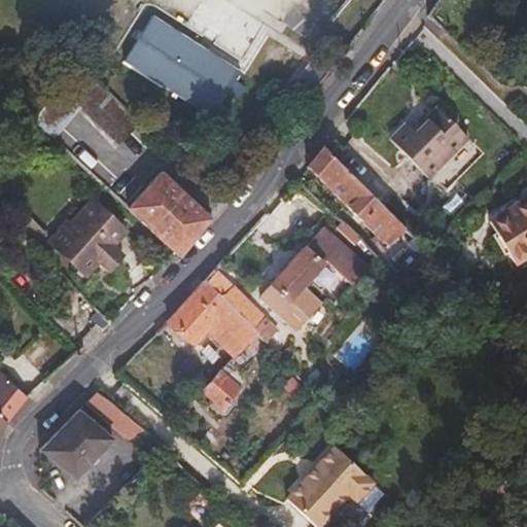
[(218,105),(240,71),(152,15),(123,62),(210,117),(220,124),(227,111),(218,105)]
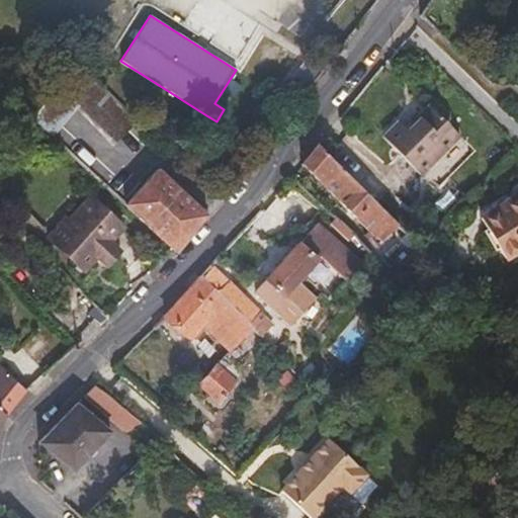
[(301,100),(329,66),(311,53),(284,86),(301,100)]
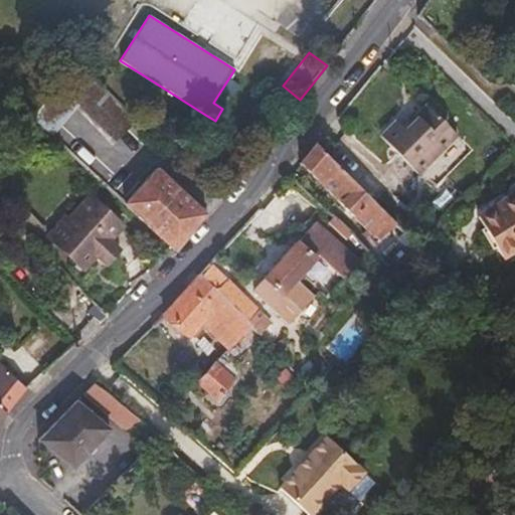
[(137,121),(76,60),(56,84),(78,106),(117,142),(137,121)]
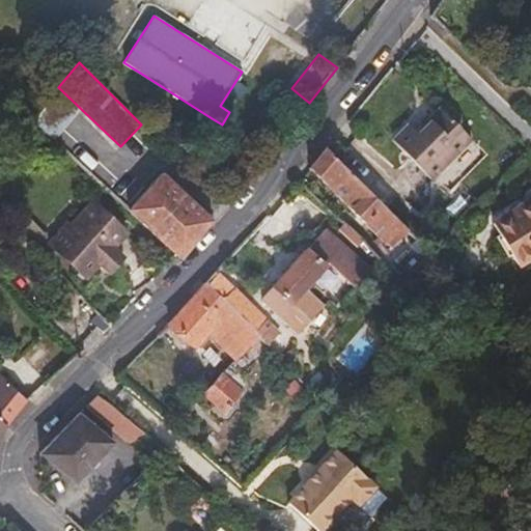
[(54,141),(81,109),(58,87),(31,120),(54,141)]
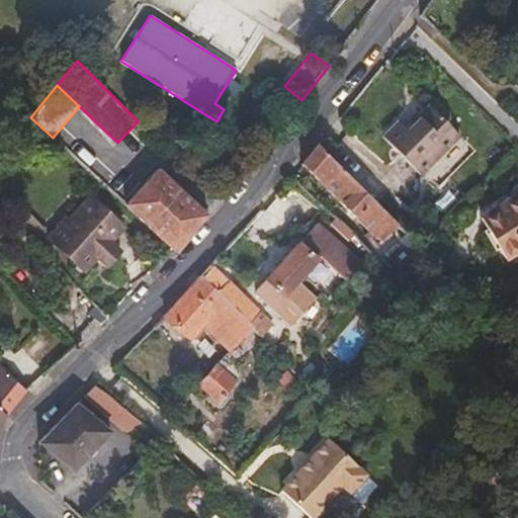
[(422,177),(461,137),(429,104),(406,127),(399,119),(381,137),(422,177)]
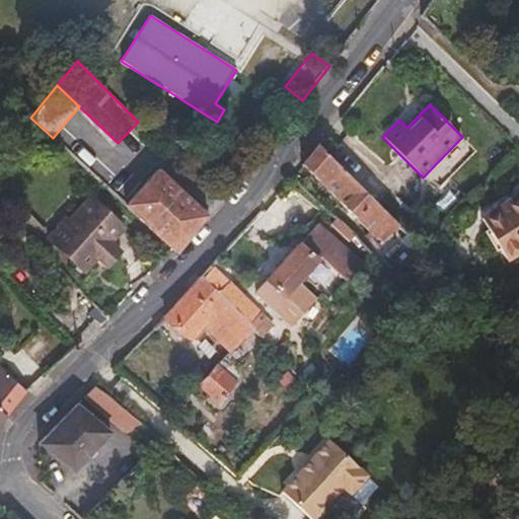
[(394,220),(319,145),(302,165),(376,238),(377,236),(394,220)]
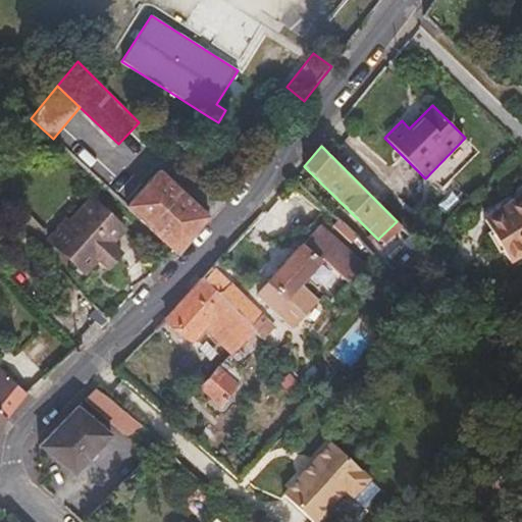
[(177,256),(210,217),(207,215),(159,169),(125,207),(177,256)]
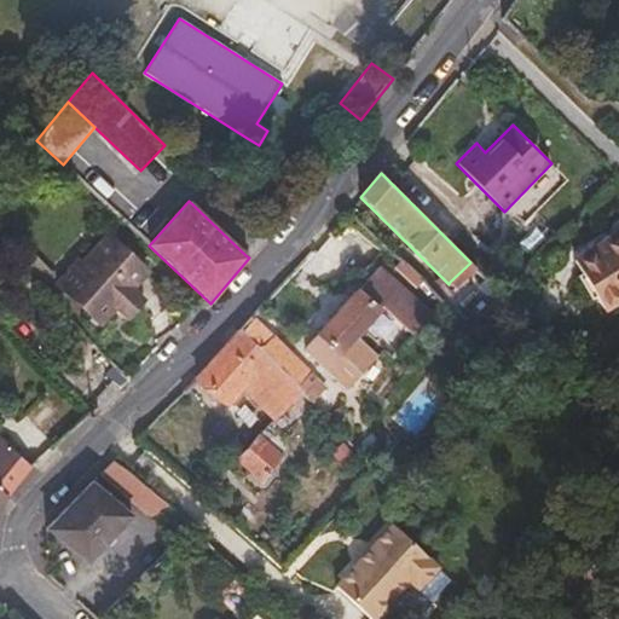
[(157,227),(133,206),(123,215),(148,238),(157,227)]
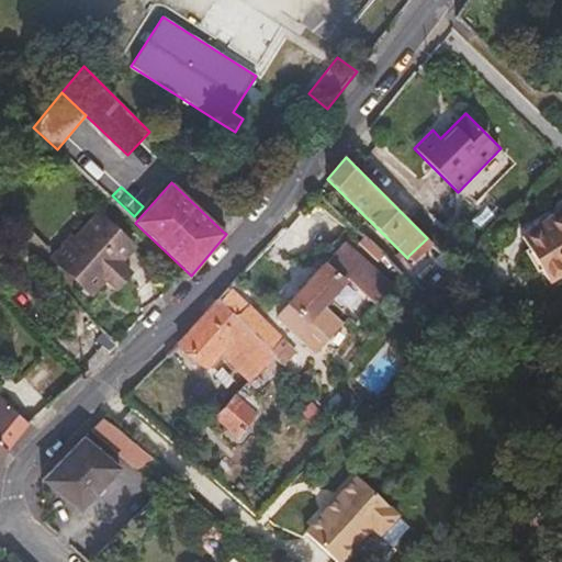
[(549,282),(561,273),(561,210),(520,235),(549,282)]
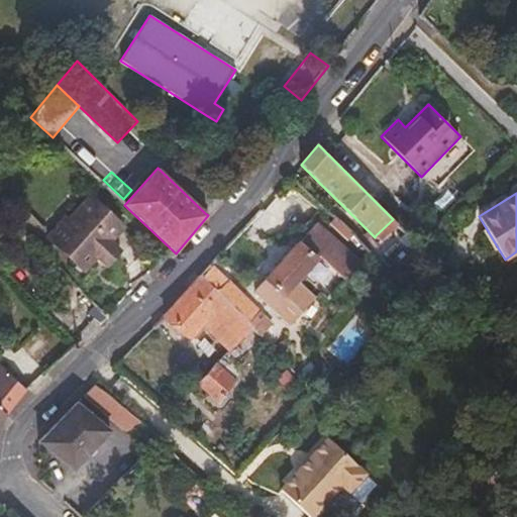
[(111,241),(124,226),(91,196),(71,219),(66,215),(47,234),(46,236),(54,242),(84,271),(97,255),(109,267),(122,251),(111,241)]
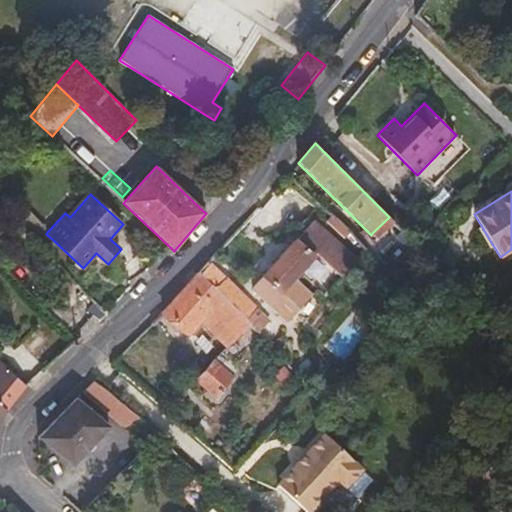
[(377,238),(394,222),(389,217),(372,233),(377,238)]
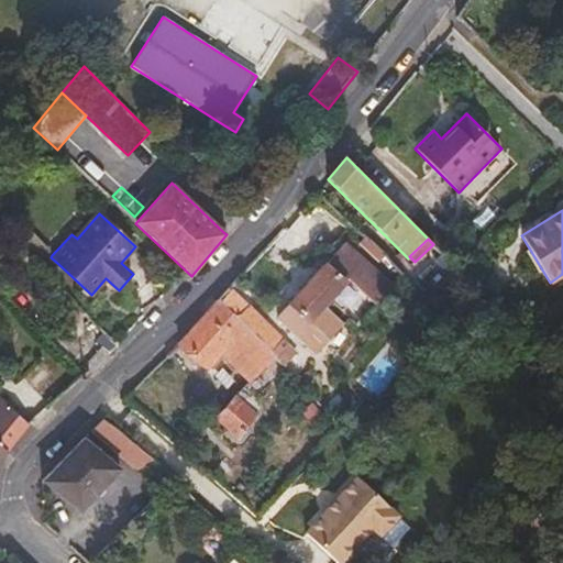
[(58,264),(51,257),(52,255),(36,241),(25,251),(48,275),(58,264)]
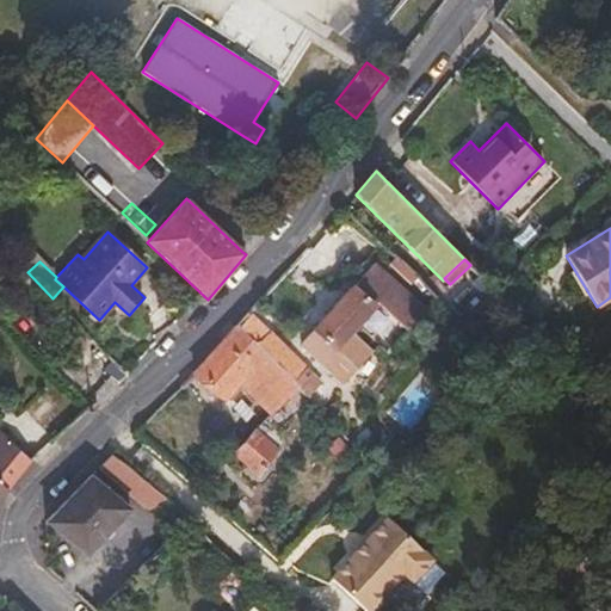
[(426,309),(375,264),(301,344),(339,380),(369,349),(351,332),(377,303),(408,329),(426,309)]
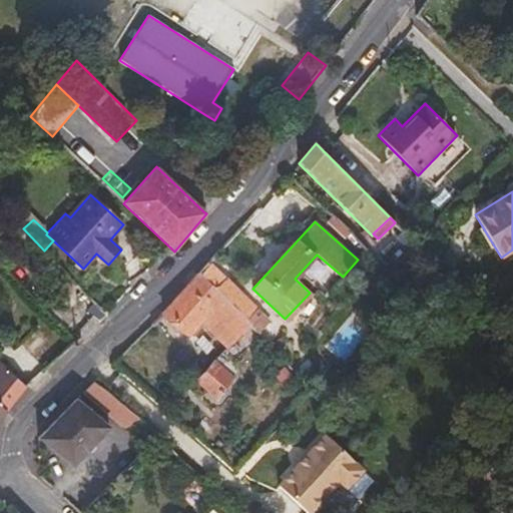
[(252,326),(215,290),(199,274),(164,312),(187,336),(197,326),(201,330),(204,326),(227,350),(252,326)]
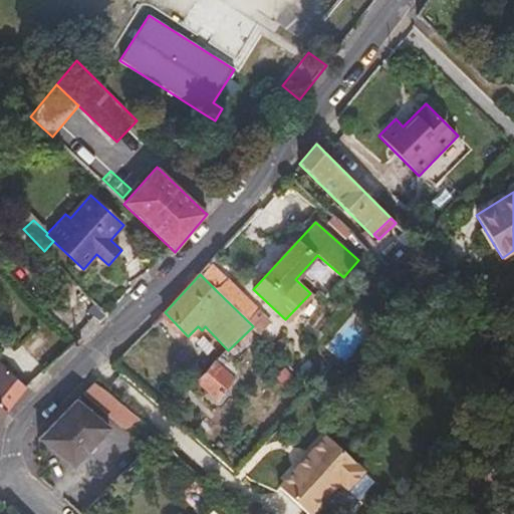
[(270,322),(227,279),(216,290),(253,326),(259,333),(270,322)]
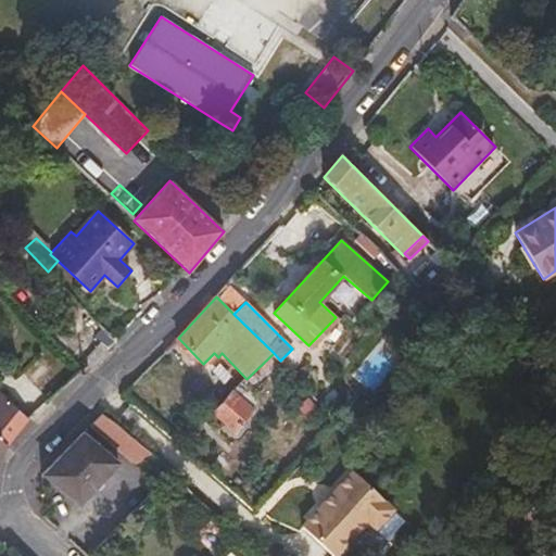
[(235,391),(213,414),(232,433),(255,411),(235,391)]
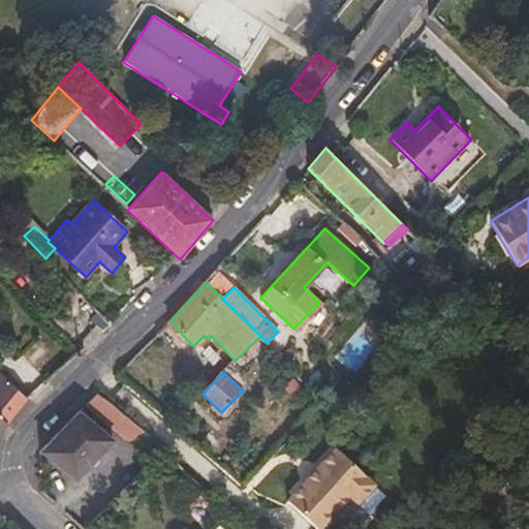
[(0,432),(6,426),(28,399),(0,373),(0,432)]
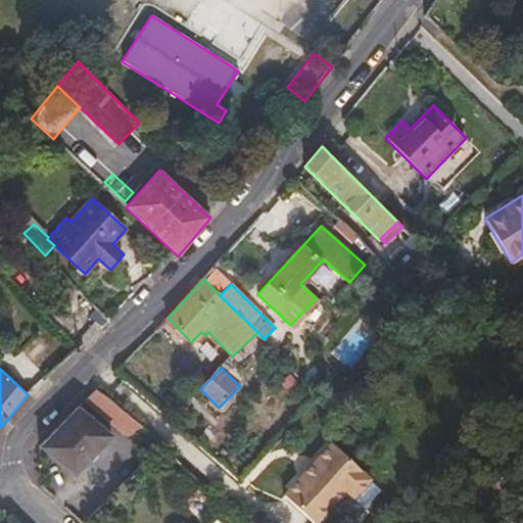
[(132,419),(95,390),(86,400),(122,432),(132,419)]
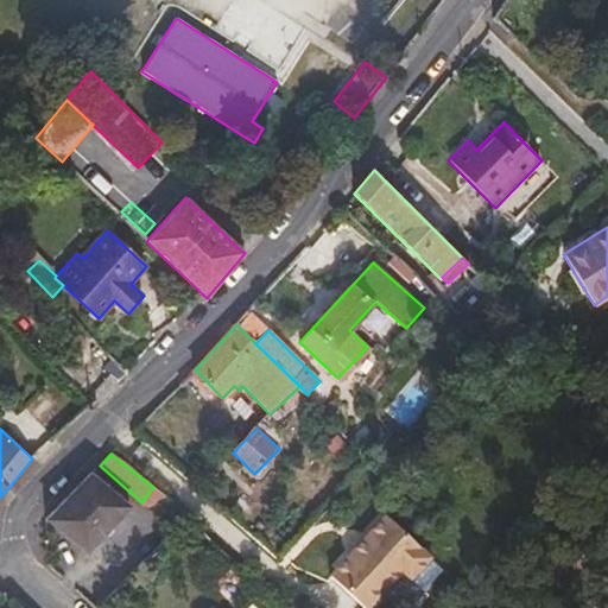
[(130,507),(90,474),(45,520),(86,552),(130,507)]
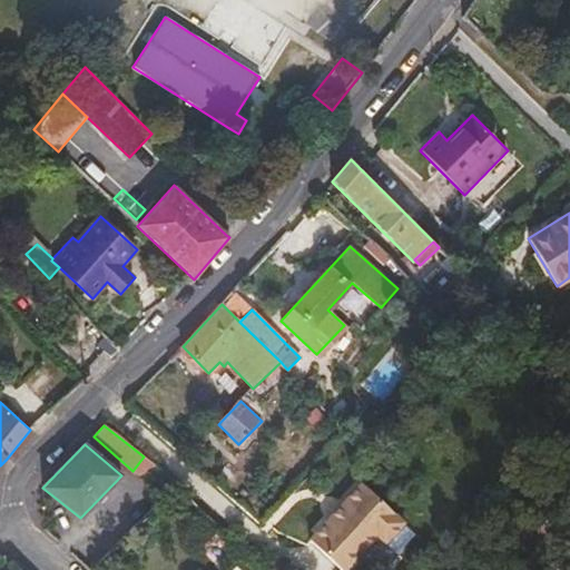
[(160,469),(144,457),(133,471),(149,485),(160,469)]
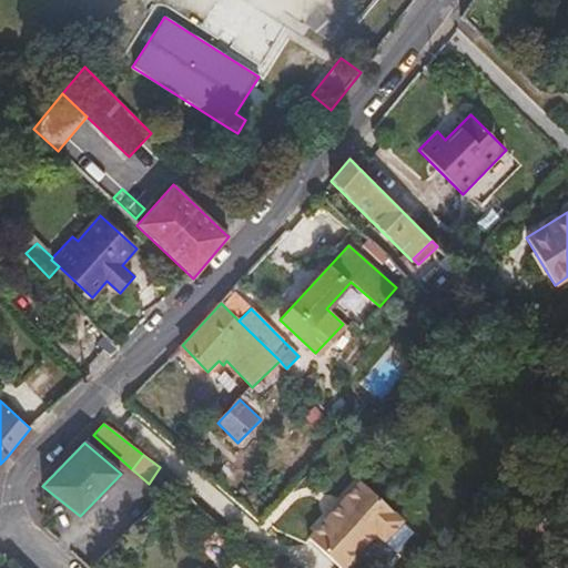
[(359,480),(306,537),(338,567),(352,567),(361,558),(361,550),(375,534),(395,551),(414,531),(359,480)]
